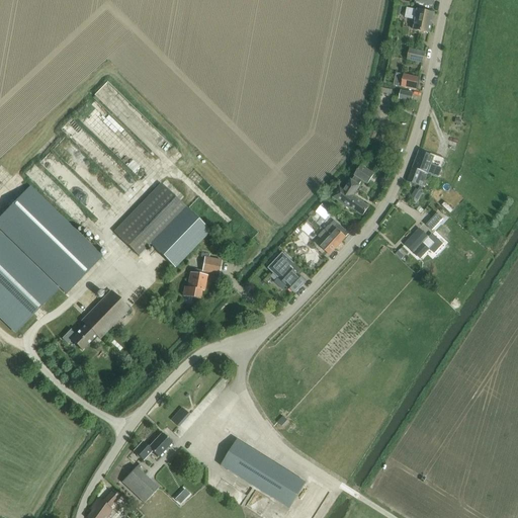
[(429,32),(433,13),(406,8),(404,18),(415,20),(413,29),(429,32)]
